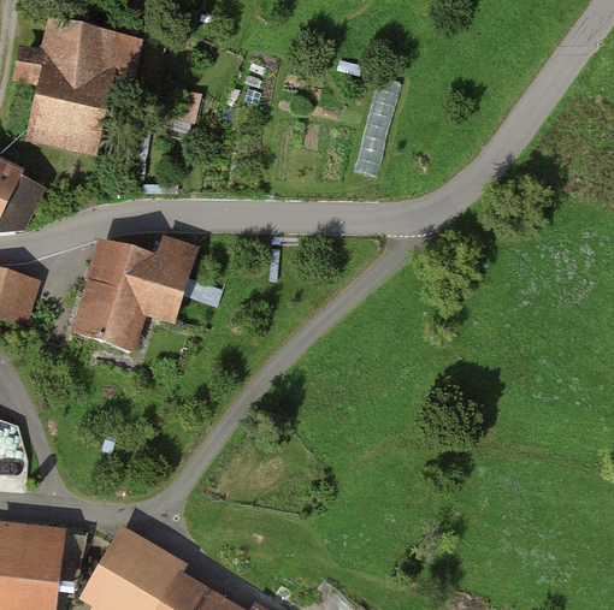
[(105,29),(48,21),(43,49),(21,46),(17,67),(40,71),(28,142),(99,154),(111,84),(96,82),(105,29)]
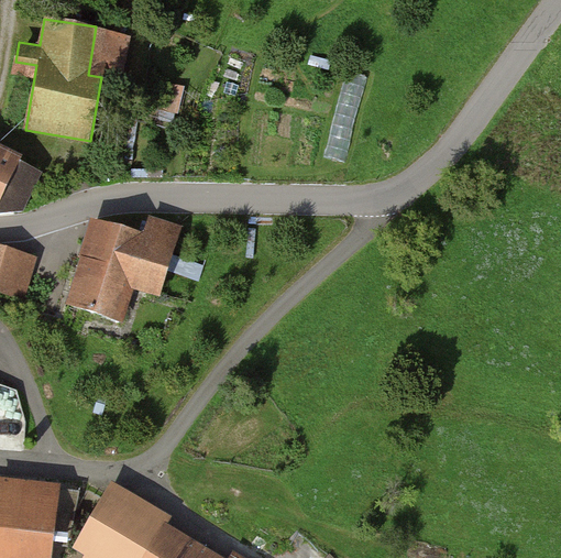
[(190,86),(166,81),(161,106),(185,111),(190,86)]
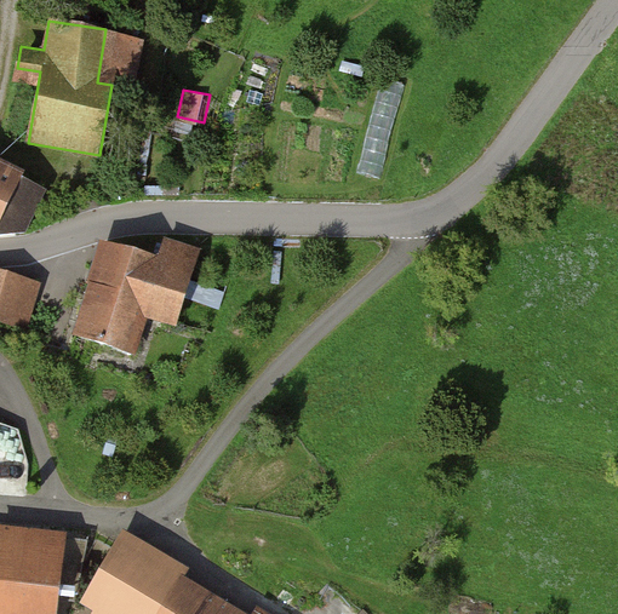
[(0,214),(21,170),(0,160),(0,214)]
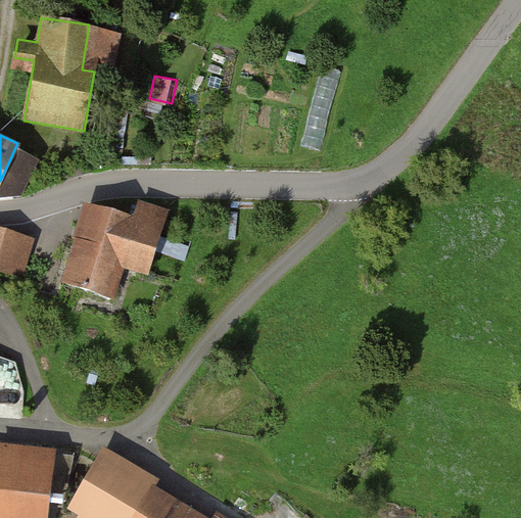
[(31,186),(43,159),(28,152),(14,178),(31,186)]
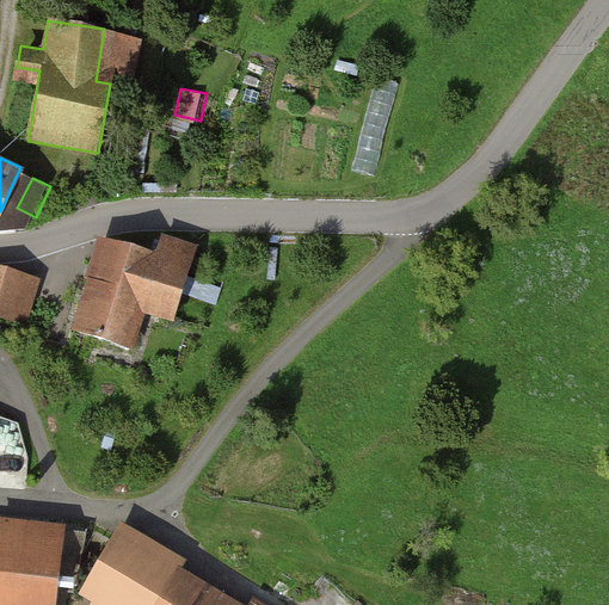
[(157,253),(97,236),(72,327),(136,345),(145,315),(177,323),(198,244),(162,233),(157,253)]
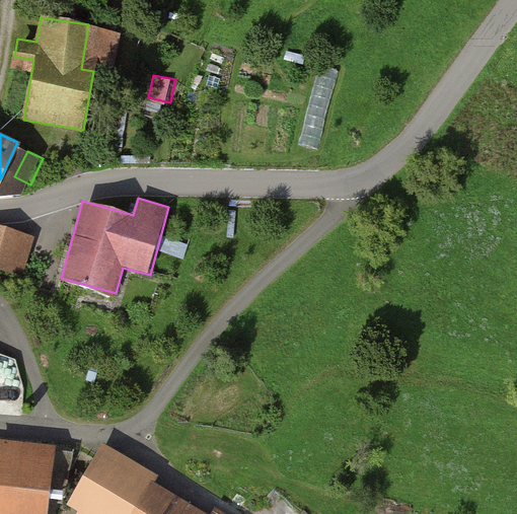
[(25,231),(0,224),(0,262),(16,267),(25,231)]
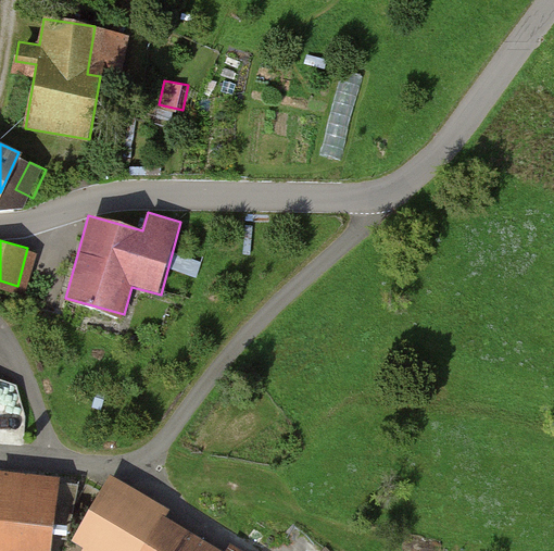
[(248,550),(233,542),(227,550),(218,550),(165,517),(171,509),(110,475),(67,542),(83,550),(82,550),(248,550)]
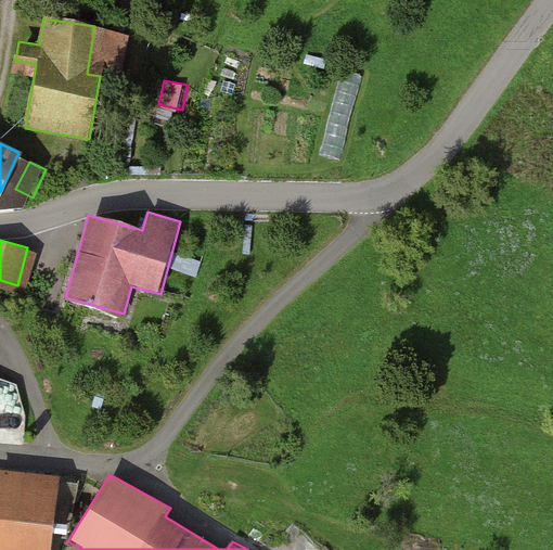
[(0,549),(49,549),(56,489),(0,484),(0,549)]
